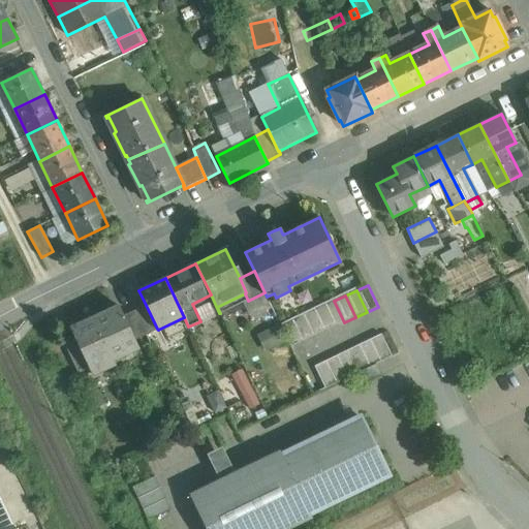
[(334,328),(344,322),(334,301),(323,306),(334,328)]
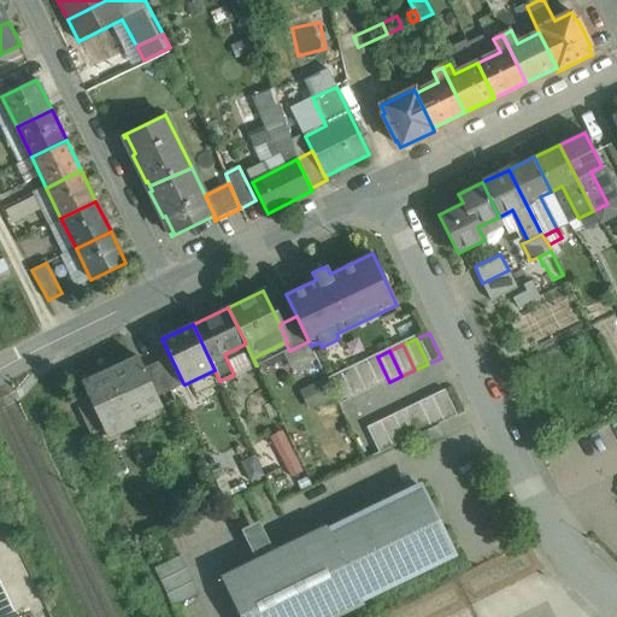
[(170,356),(157,362),(170,391),(183,383),(170,356)]
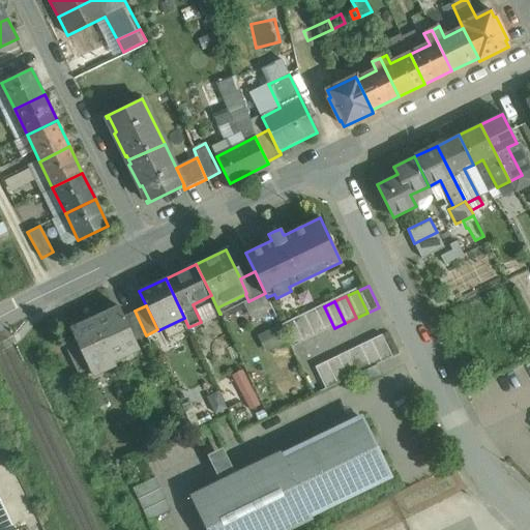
[(124,316),(119,306),(93,319),(112,359),(139,347),(136,341),(124,316)]
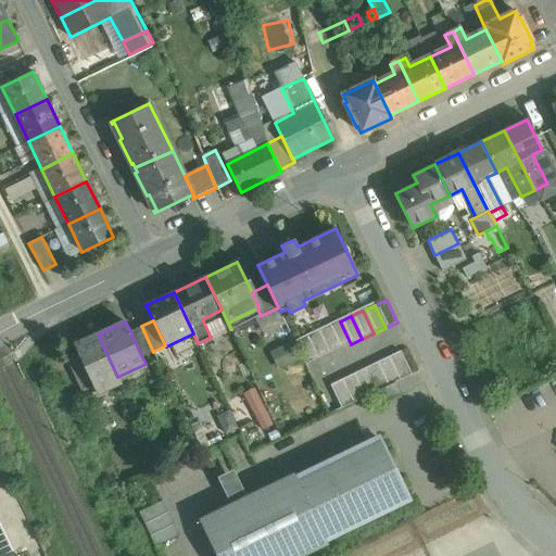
[(339,350),(351,344),(340,321),(328,327),(339,350)]
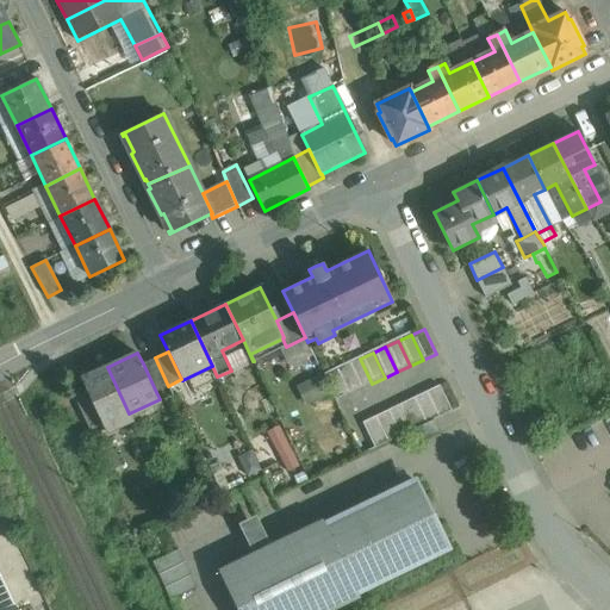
[(155,358),(143,363),(156,392),(168,386),(155,358)]
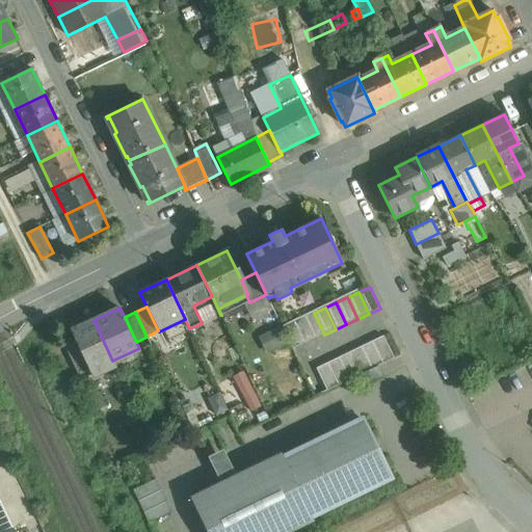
[(313,340),(324,335),(314,313),(302,318),(313,340)]
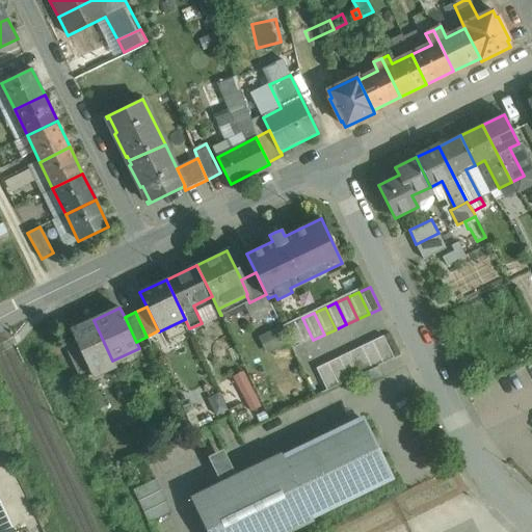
[(301,345),(313,340),(302,318),(291,323),(301,345)]
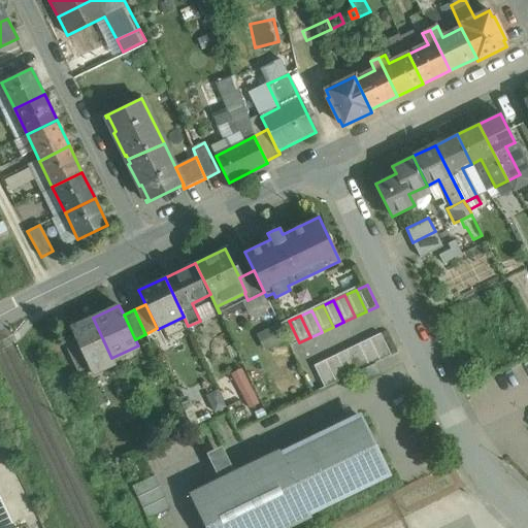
[(111,358),(93,318),(70,329),(76,343),(88,367),(91,373),(113,362),(111,358)]
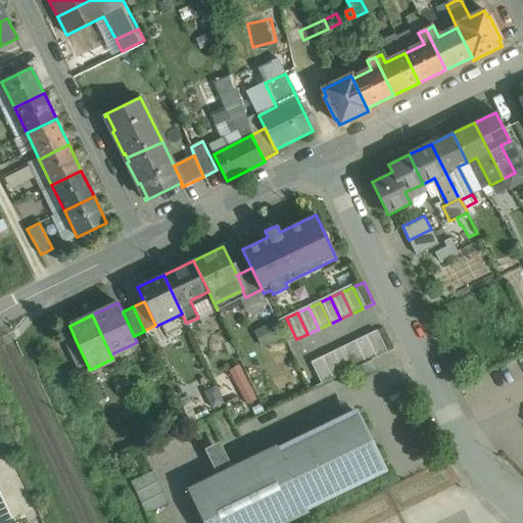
[(386,355),(396,350),(386,329),(376,334),(386,355)]
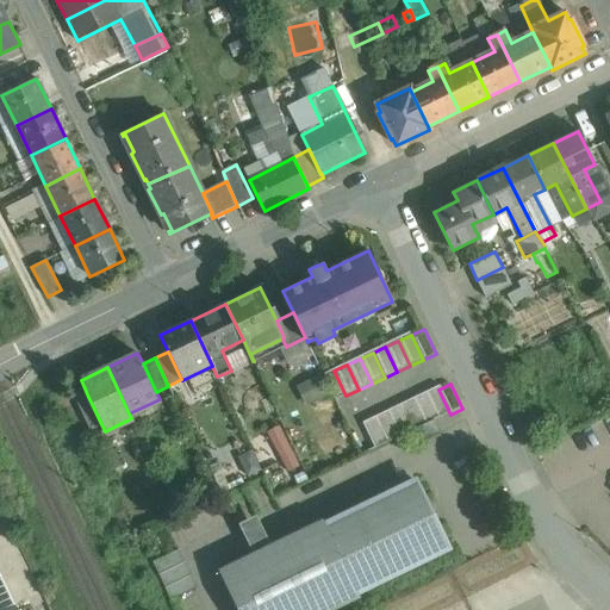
[(437,421),(450,415),(439,390),(425,396),(437,421)]
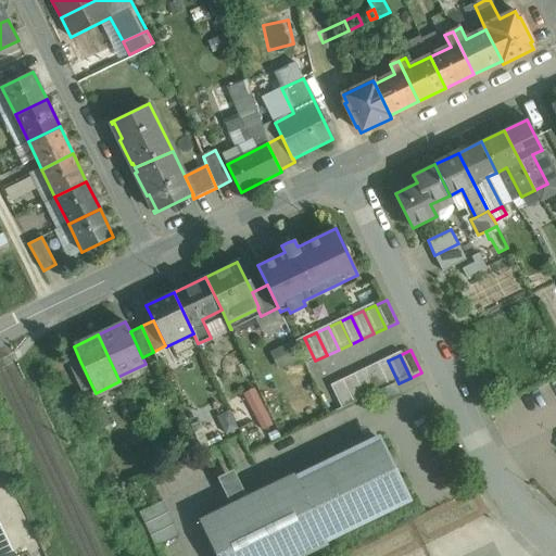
[(387,389),(399,383),(388,361),(376,366),(387,389)]
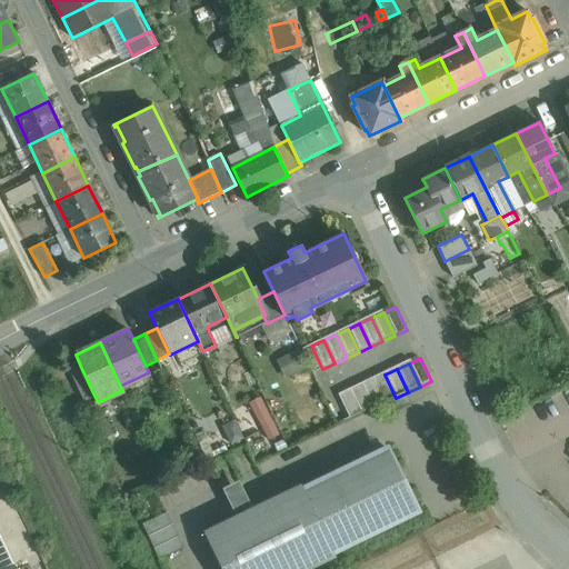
[(95,396),(82,370),(71,376),(83,401),(95,396)]
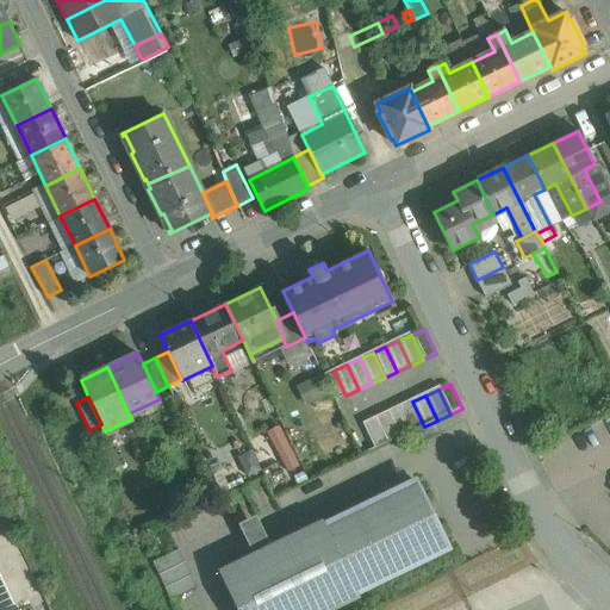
[(411,433),(424,427),(412,402),(399,408),(411,433)]
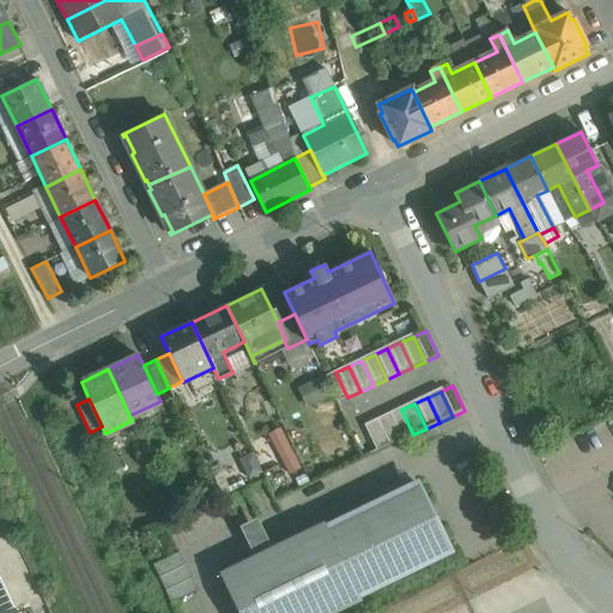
[(401,441),(413,435),(401,410),(389,416),(401,441)]
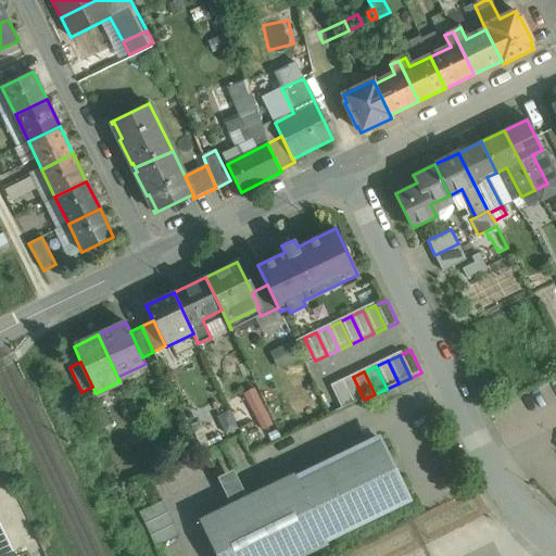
[(352,405),(364,400),(353,377),(341,382),(352,405)]
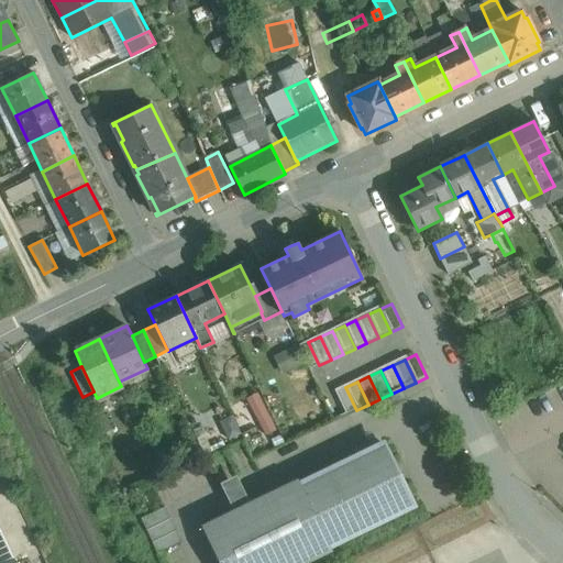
[(382,448),(301,486),(329,543),(409,505),(382,448)]
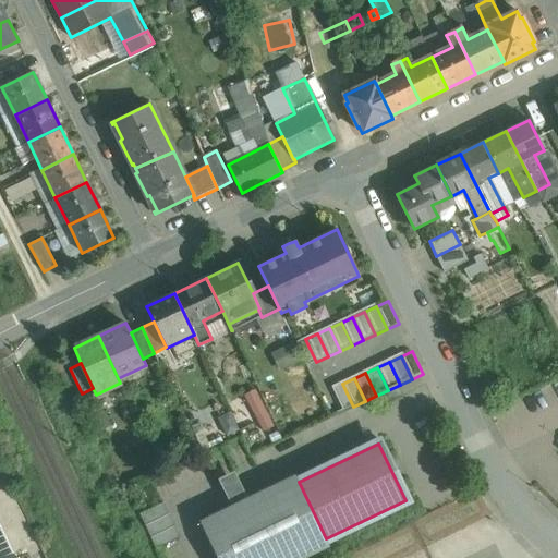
[(222,478),(233,501),(251,493),(240,470),(222,478)]
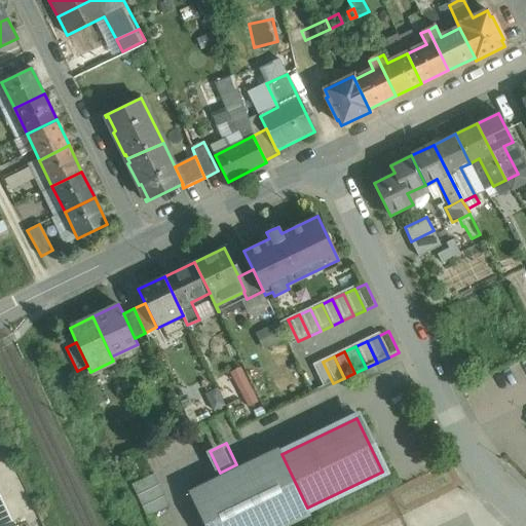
[(277,447),(188,491),(204,525),(287,525),(310,515),(307,508),(282,454),(277,447)]
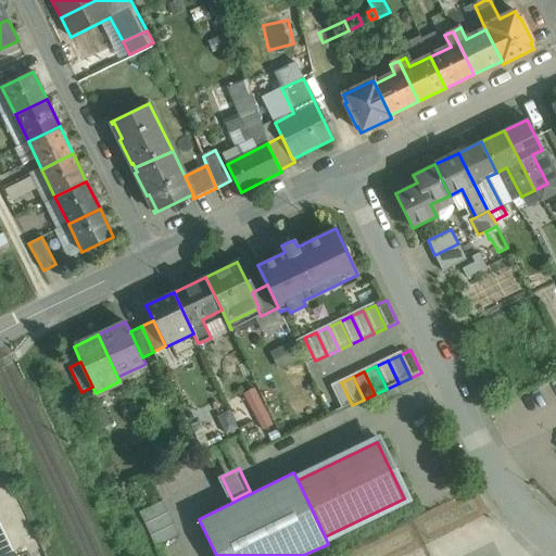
[(142,509),(158,543),(179,534),(164,500),(142,509)]
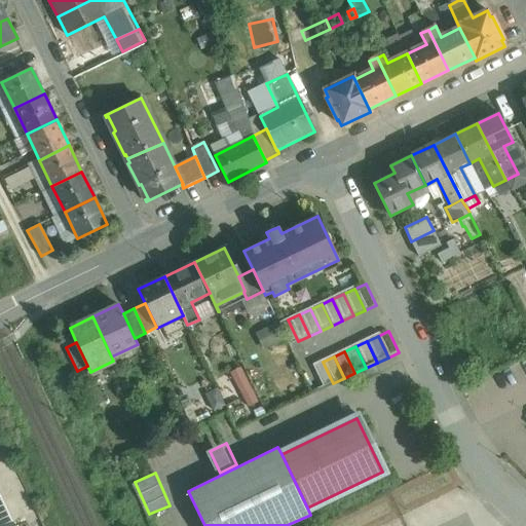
[(0,497),(0,525),(2,525),(11,522),(0,497)]
